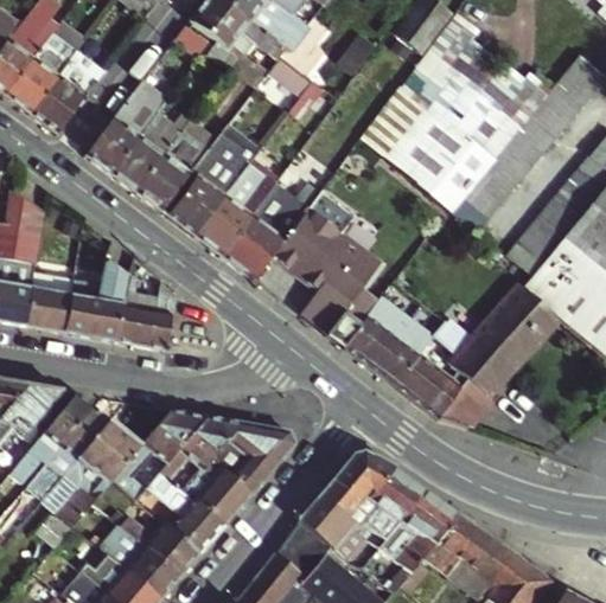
[(39,0),(4,44),(0,47),(0,90),(4,92),(52,30),(59,23),(50,15),(61,2),(58,0),(39,0)]
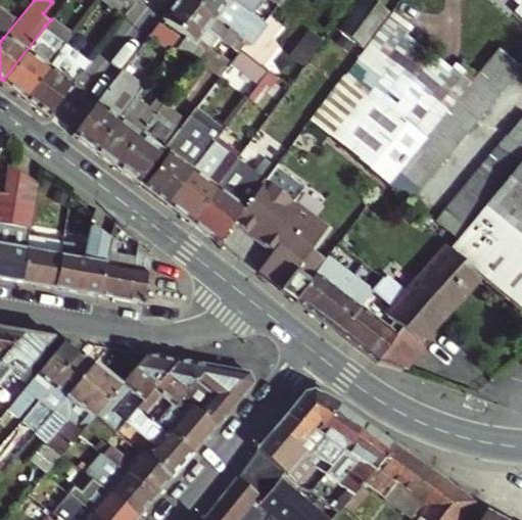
[(112,0),(128,12),(137,0),(112,0)]
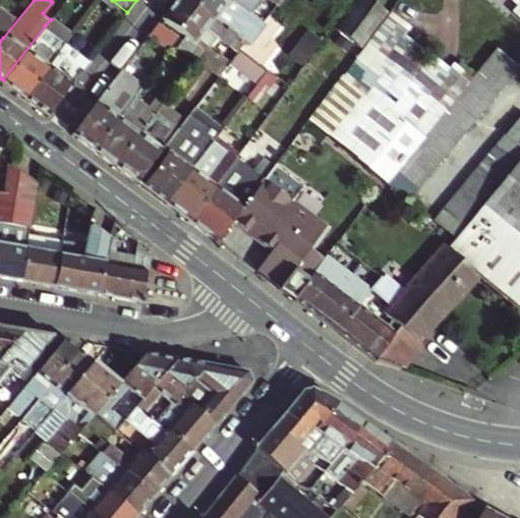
[(215,16),(194,0),(176,0),(164,15),(187,34),(195,40),(215,16)]
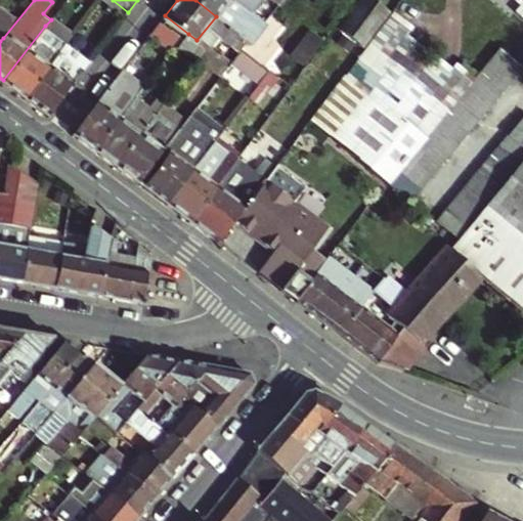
[(195,0),(216,16),(228,0),(195,0)]
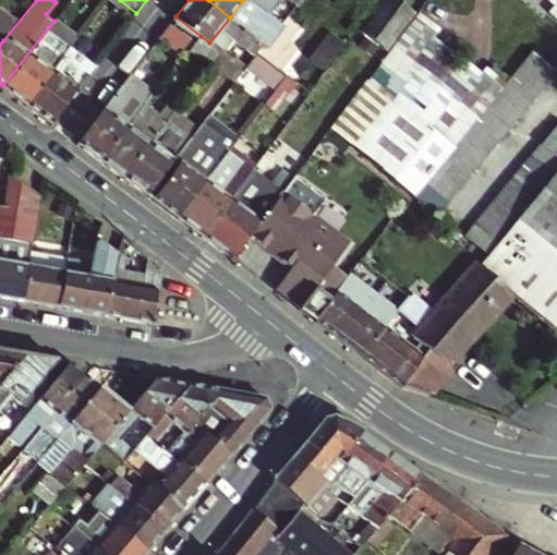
[(243,0),(230,17),(242,26),(263,44),(279,22),(264,9),(252,0),(243,0)]
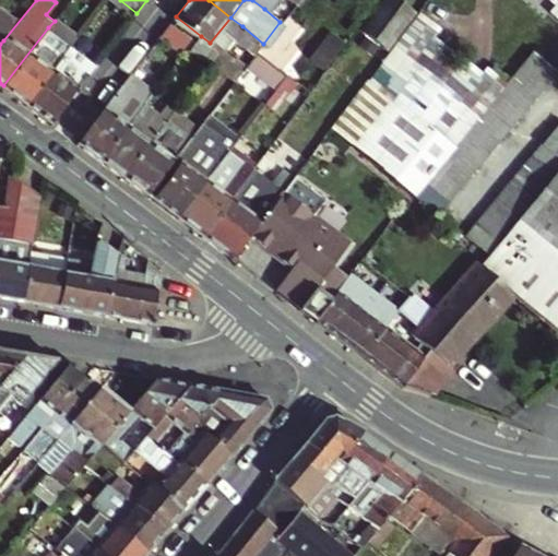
[(252,0),(264,9),(271,0),(252,0)]
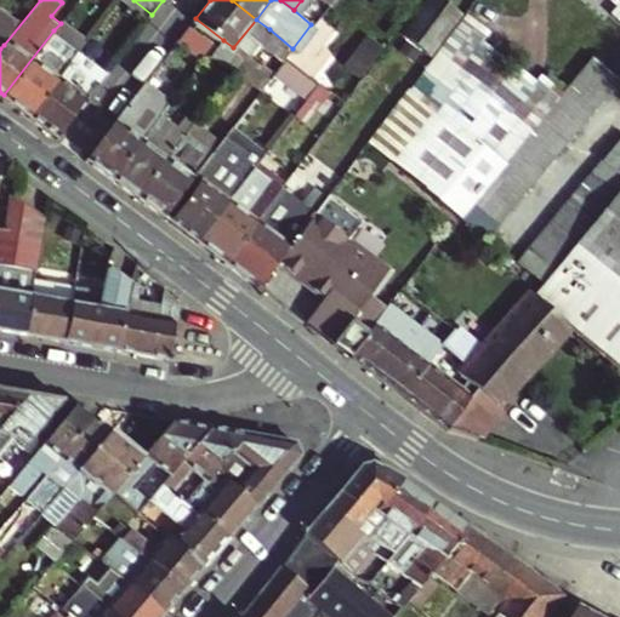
[(434,53),(465,13),(447,0),(419,0),(397,29),(432,57),(434,53)]
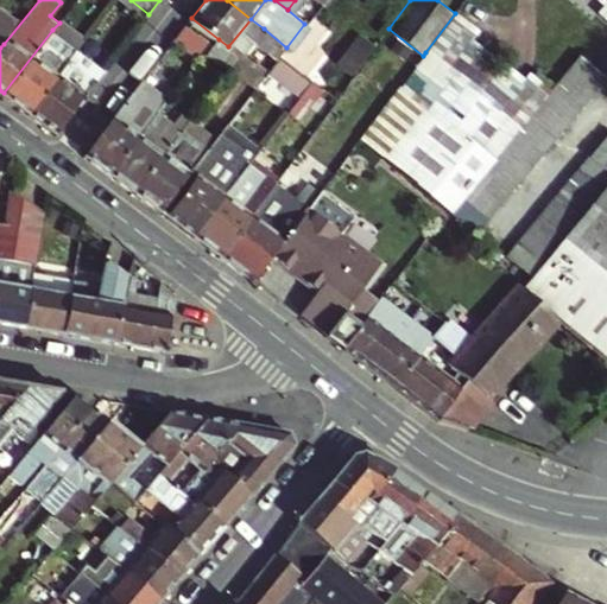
[(598,0),(595,2),(606,13),(606,0),(598,0)]
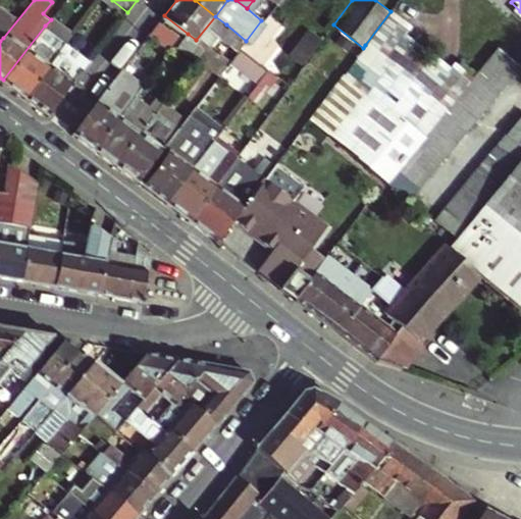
[(51,19),(45,26),(66,43),(74,33),(53,15),(51,19)]
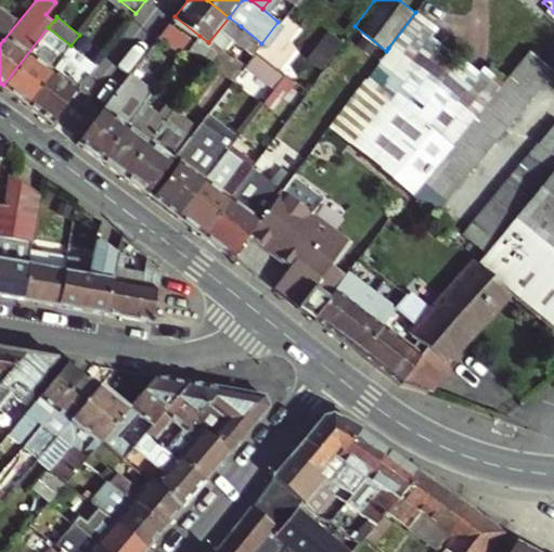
[(208,42),(220,52),(233,36),(241,26),(229,17),(208,42)]
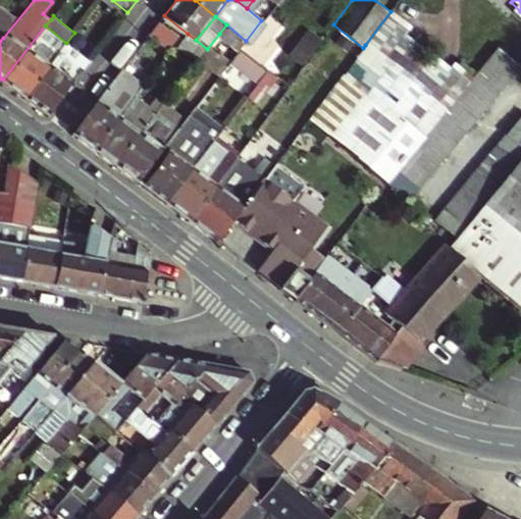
[(160,20),(151,33),(168,46),(177,35),(160,20)]
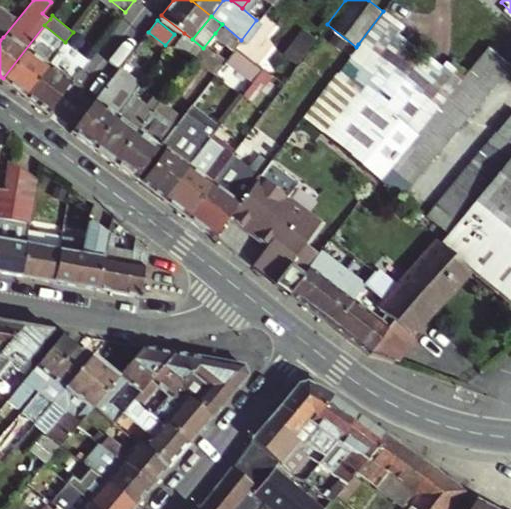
[(241,40),(222,24),(215,33),(234,48),(237,45),(241,40)]
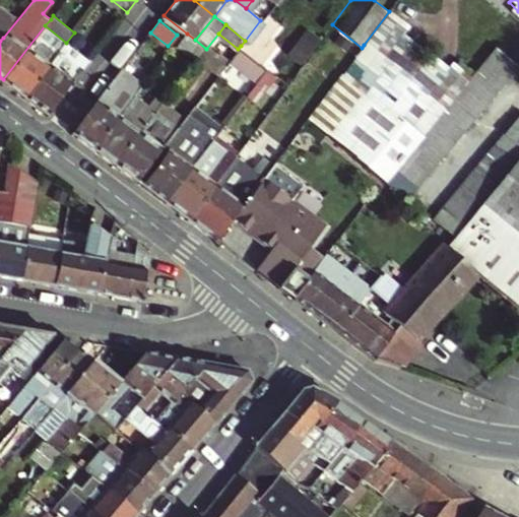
[(45,25),(3,79),(24,95),(66,43),(45,25)]
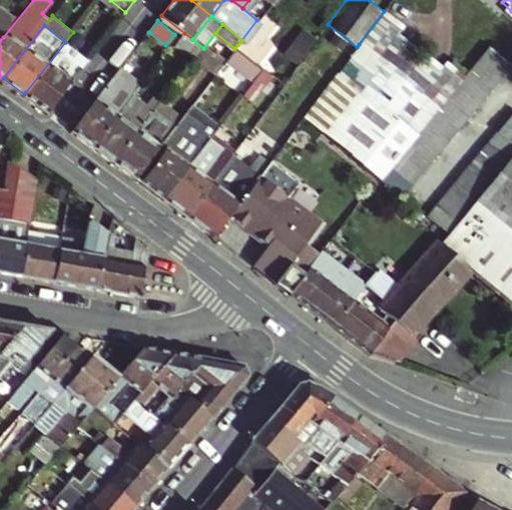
[(306,57),(320,32),(307,25),(292,50),(306,57)]
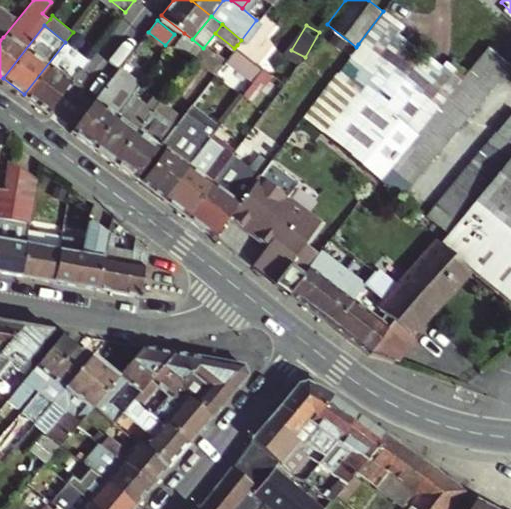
[(47,111),(88,59),(65,42),(24,94),(47,111)]
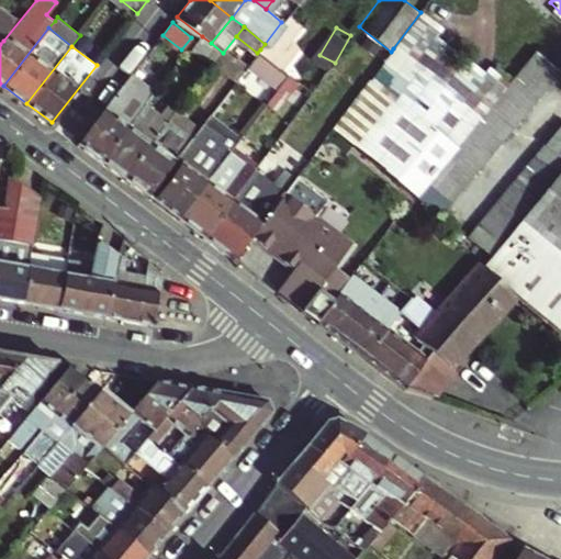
[(393,48),(391,52),(333,129),(359,151),(397,104),(423,73),(393,48)]
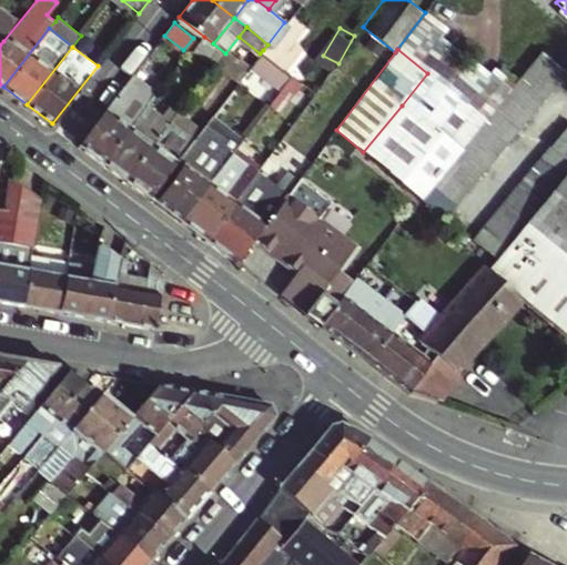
[(542,50),(529,64),(556,84),(566,71),(542,50)]
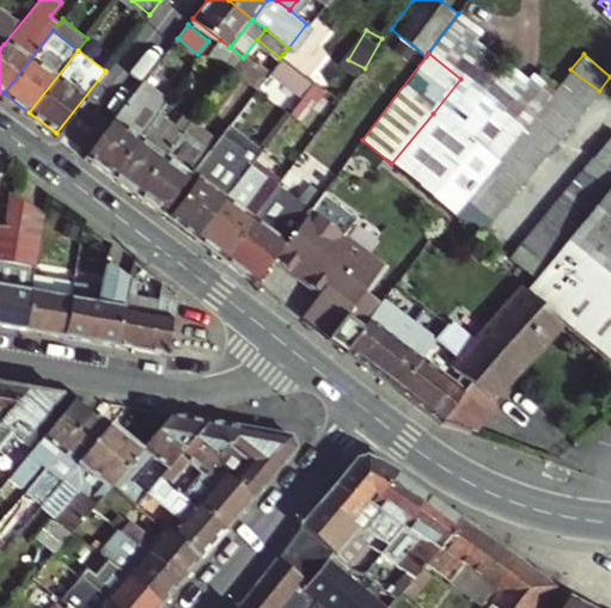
[(243,57),(234,67),(258,87),(267,75),(243,57)]
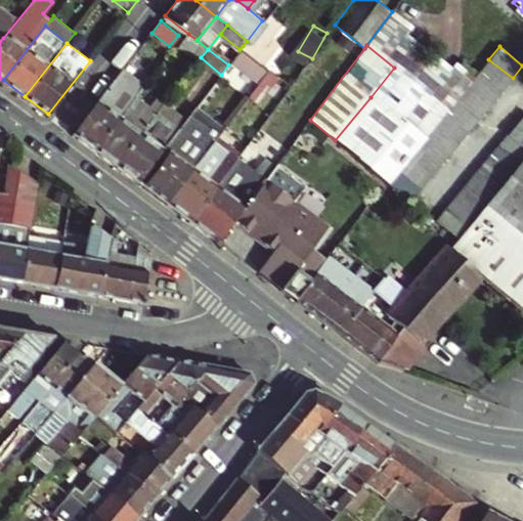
[(513,78),(488,59),(480,70),(504,89),(513,78)]
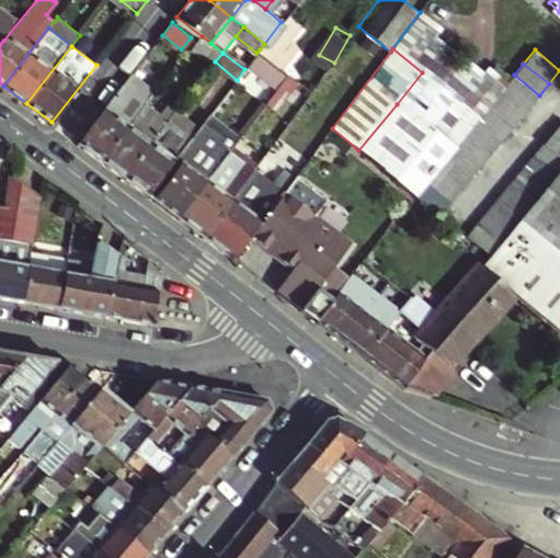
[(79,140),(102,159),(147,104),(157,91),(133,72),(79,140)]
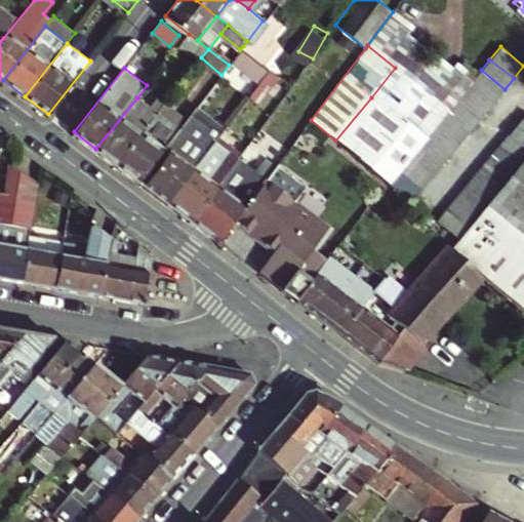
[(160,70),(147,85),(156,92),(169,77),(160,70)]
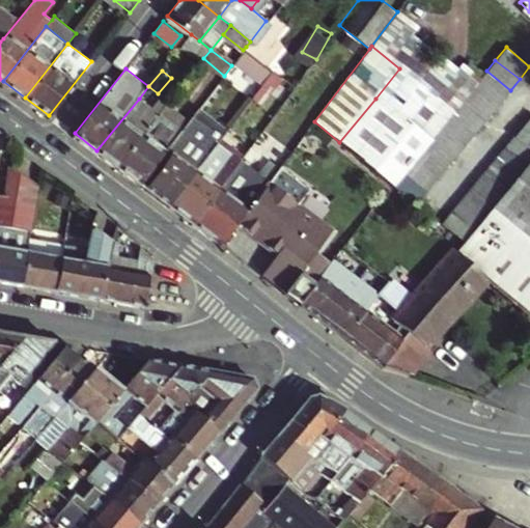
[(510,90),(486,71),(476,83),(500,102),(510,90)]
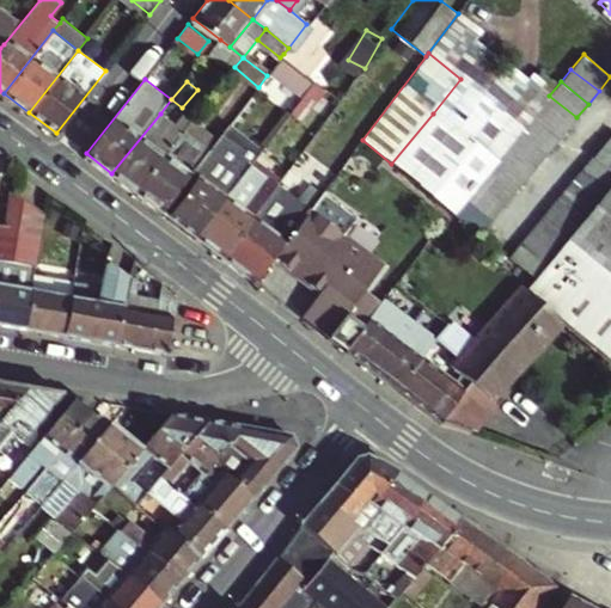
[(312,83),(303,96),(312,104),(323,91),(312,83)]
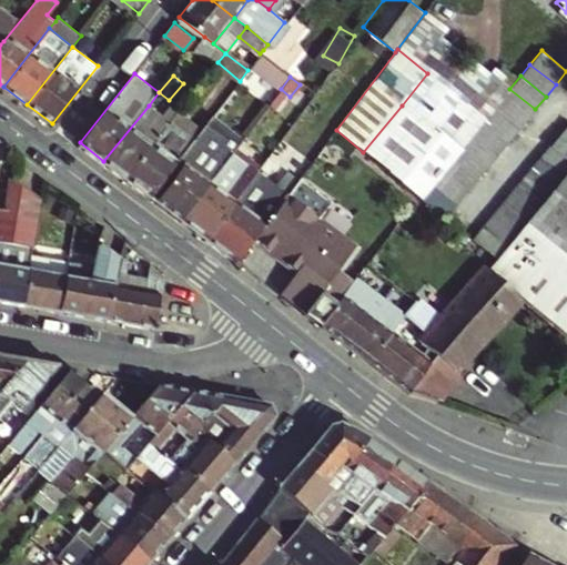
[(509,89),(499,101),(525,121),(535,109),(509,89)]
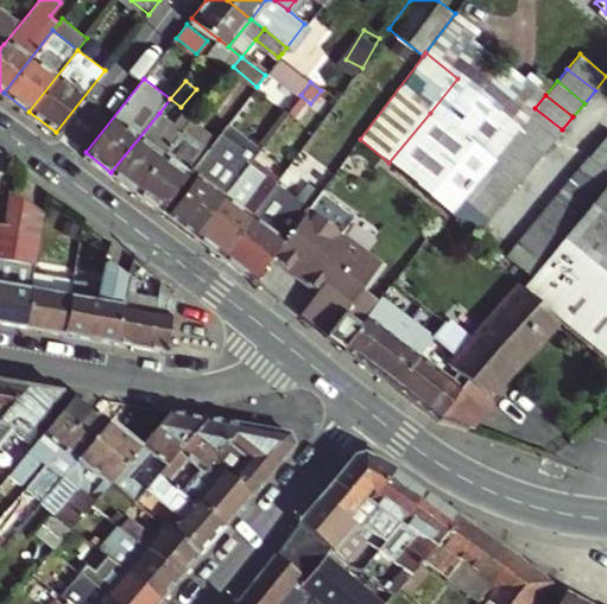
[(535,108),(524,120),(551,142),(562,129),(535,108)]
